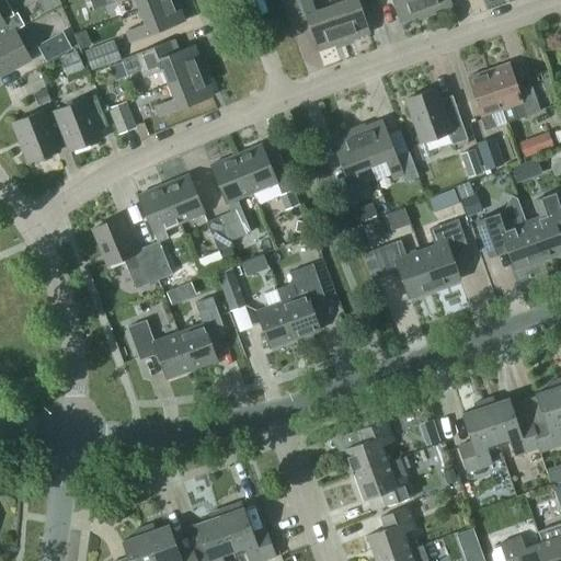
[(0,0),(0,37),(15,30),(24,25),(18,12),(13,14),(4,0),(0,0)]
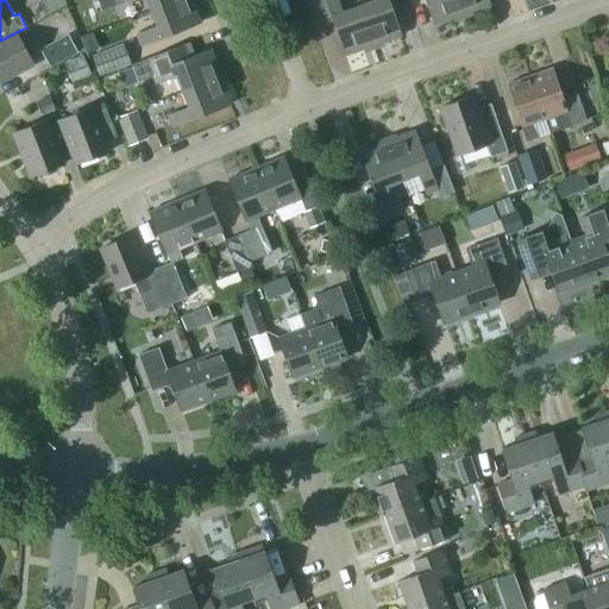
[(66,5),(63,0),(48,0),(42,4),(46,14),(66,5)]
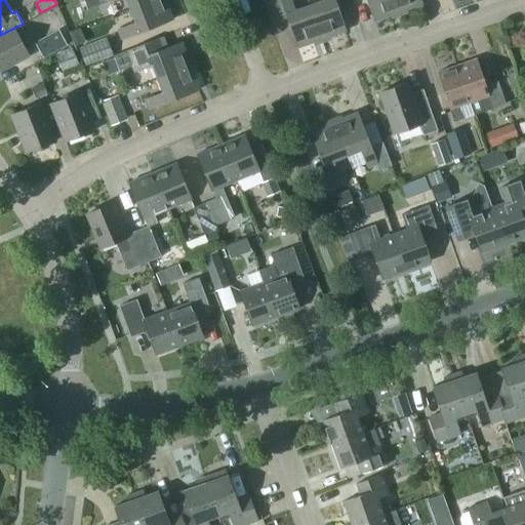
[(164,0),(150,0),(130,8),(135,22),(117,29),(121,38),(138,31),(139,32),(172,18),(164,0)]
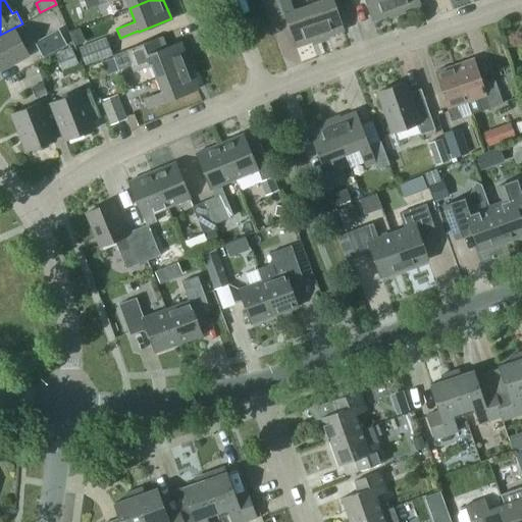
[(319,39),(308,4),(293,9),(290,0),(261,0),(268,19),(284,14),(296,47),(319,39)]
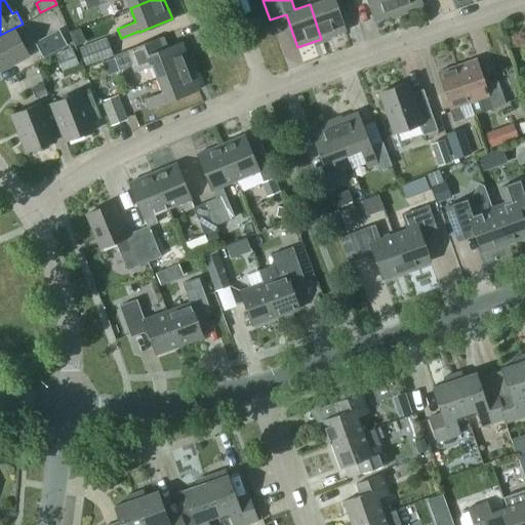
[(322,0),(310,4),(321,39),(345,30),(334,0),(322,0)]
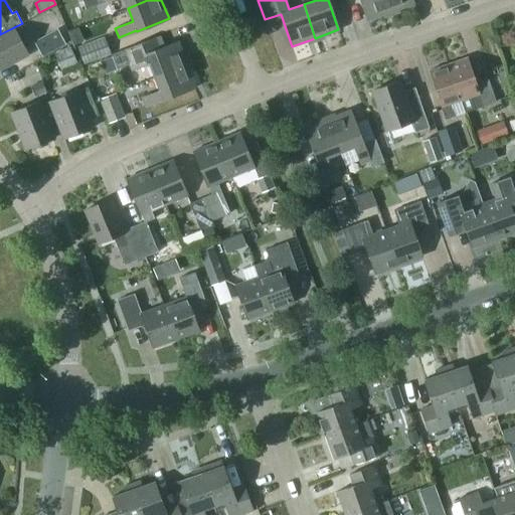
[(359,0),(367,20),(390,11),(386,0),(359,0)]
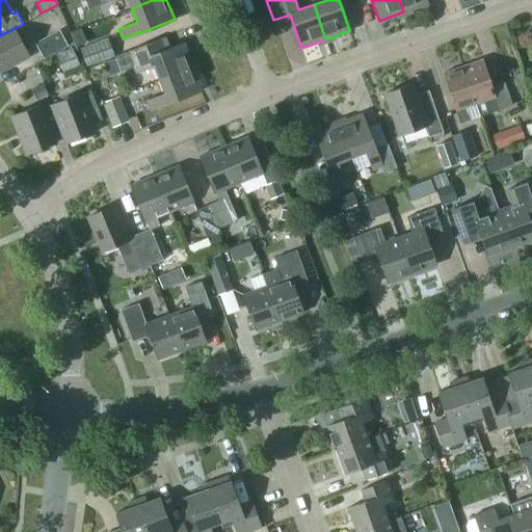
[(399,0),(403,11),(427,3),(426,0),(399,0)]
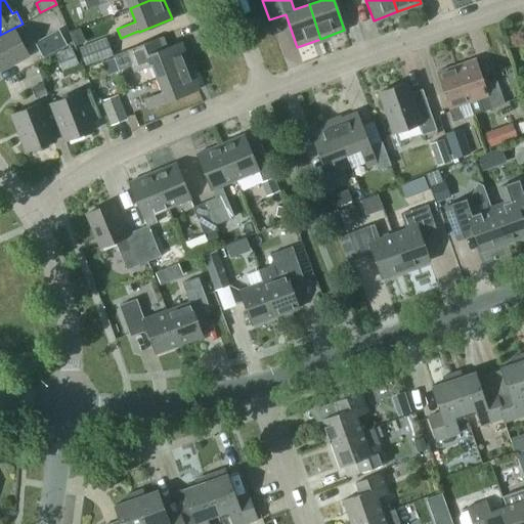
[(14,28),(0,35),(0,69),(28,53),(14,28)]
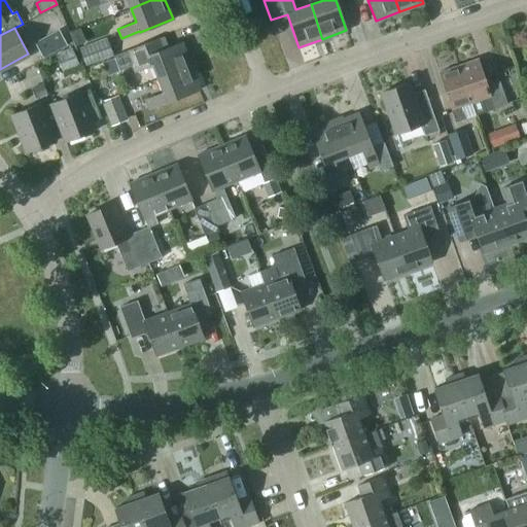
[(35,42),(43,58),(66,45),(59,30),(35,42)]
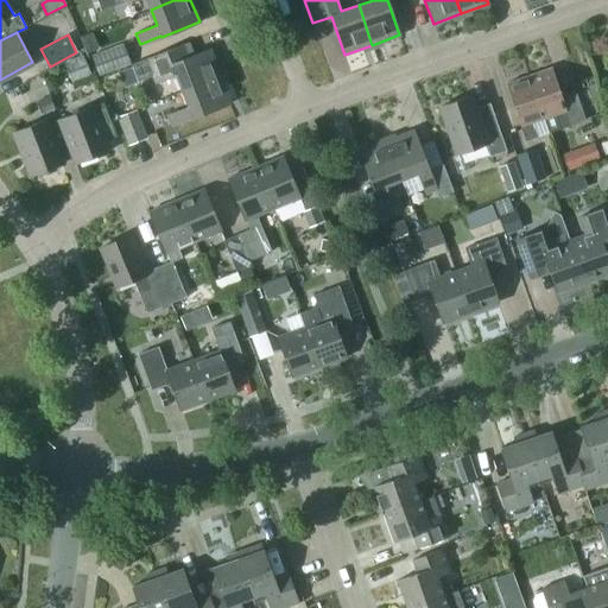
[(92,56),(100,76),(131,64),(122,43),(92,56)]
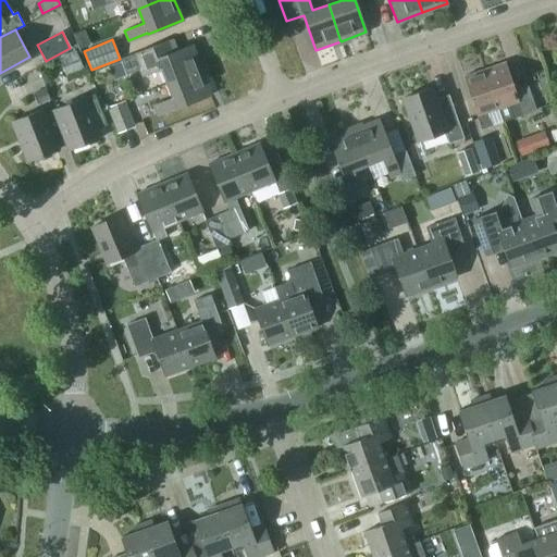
[(161,69),(166,83),(202,69),(193,44),(158,58),(153,46),(120,59),(126,74),(139,69),(143,76),(161,69)]
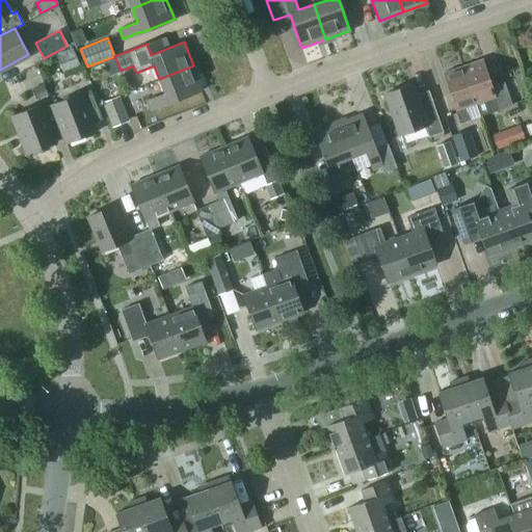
[(62,69),(77,62),(72,49),(56,55),(62,69)]
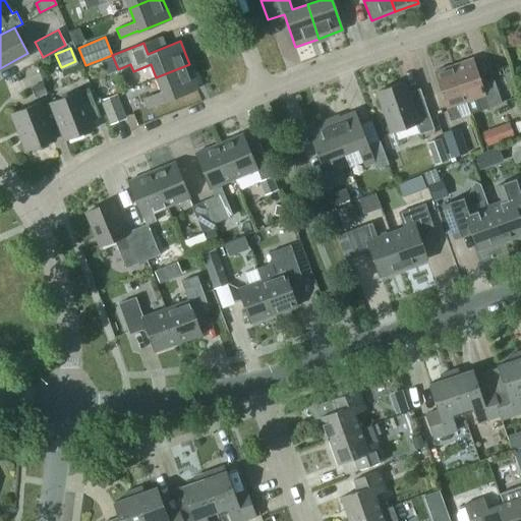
[(472,58),(452,65),(465,101),(475,98),(479,110),(500,103),(493,81),(481,84),(472,58)]
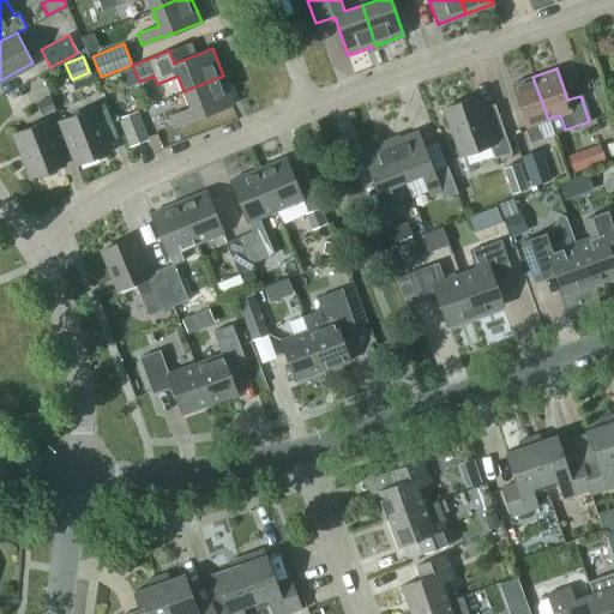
[(223,76),(184,91),(191,107),(169,115),(174,126),(194,118),(194,119),(234,103),(223,76)]
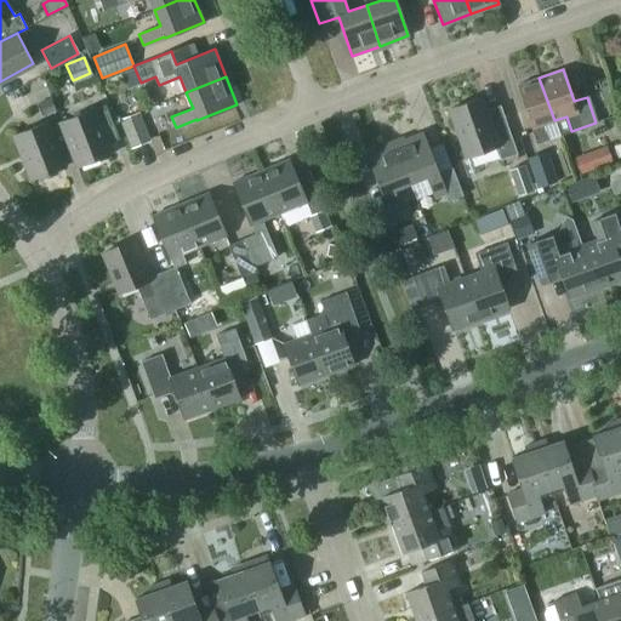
[(554,120),(539,78),(516,85),(536,143),(547,140),(542,125),(554,120)]
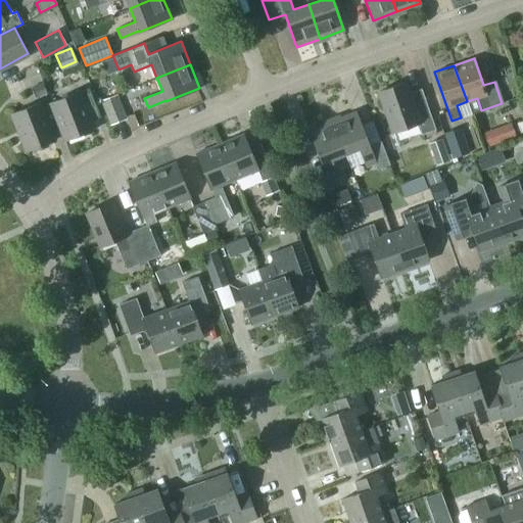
[(405,82),(379,91),(393,133),(397,131),(417,124),(421,135),(435,130),(421,89),(408,93),(405,82)]
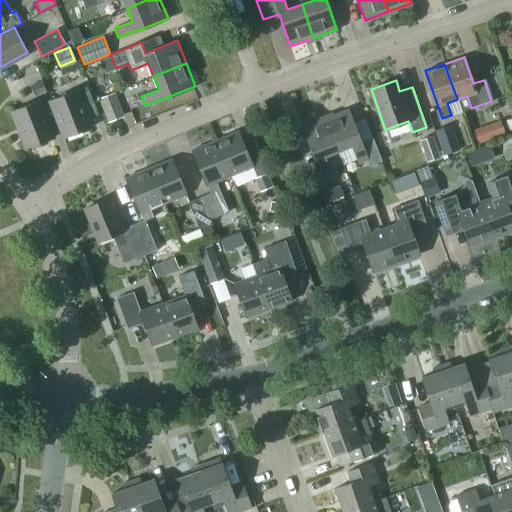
[(34,96),(46,91),(42,81),(30,86),(34,96)]
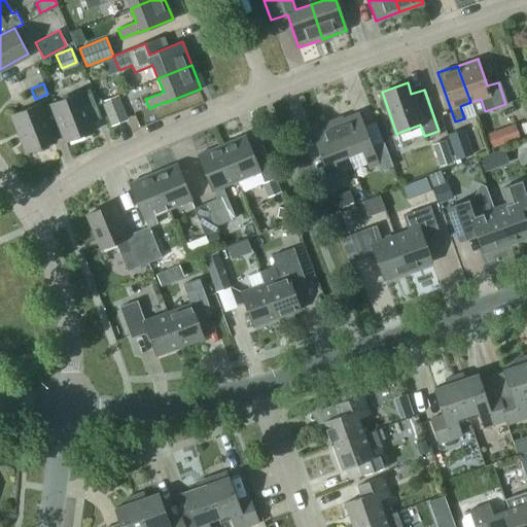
[(90,89),(51,103),(63,133),(66,141),(94,131),(91,123),(101,117),(90,89)]
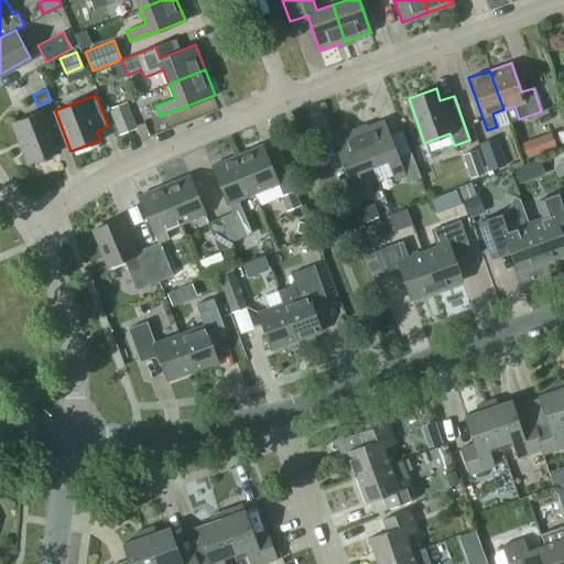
[(137,129),(127,101),(108,108),(119,136),(137,129)]
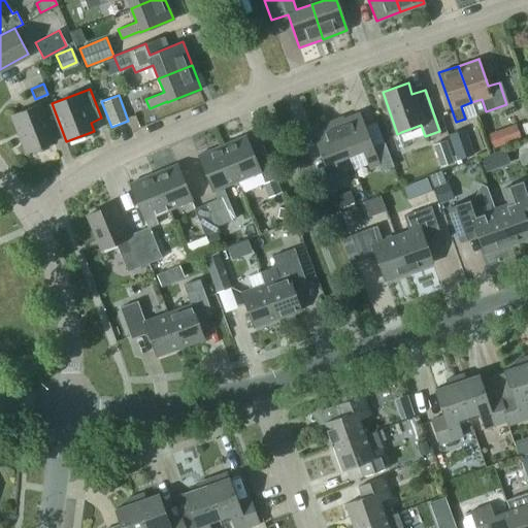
[(63,133),(52,103),(41,107),(39,103),(12,114),(27,153),(55,141),(53,137),(63,133)]
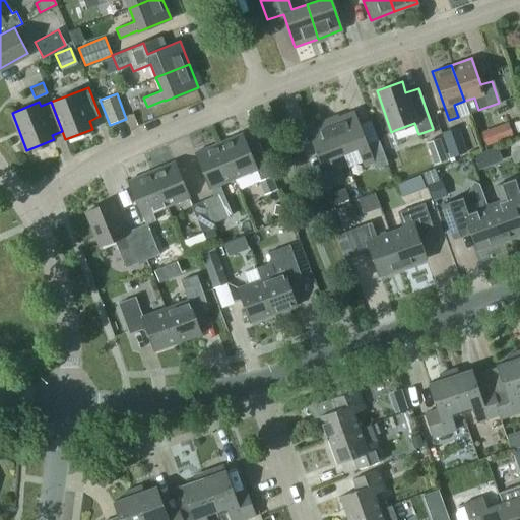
[(353,111),(330,120),(343,153),(356,147),(366,172),(387,164),(378,139),(366,144),(353,111)]
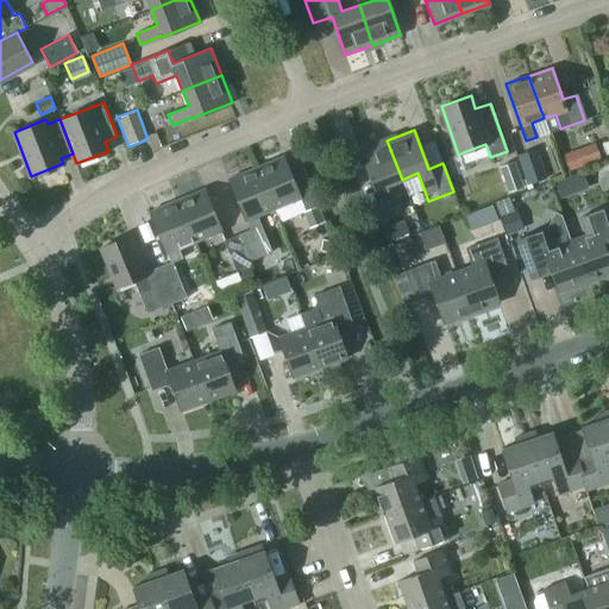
[(402,180),(387,140),(359,151),(375,189),(383,211),(394,206),(385,186),(402,180)]
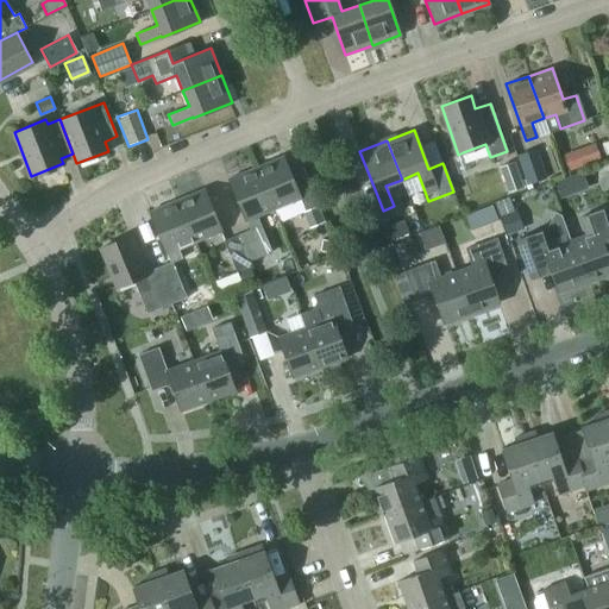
[(563,155),(569,171),(601,159),(595,143),(563,155)]
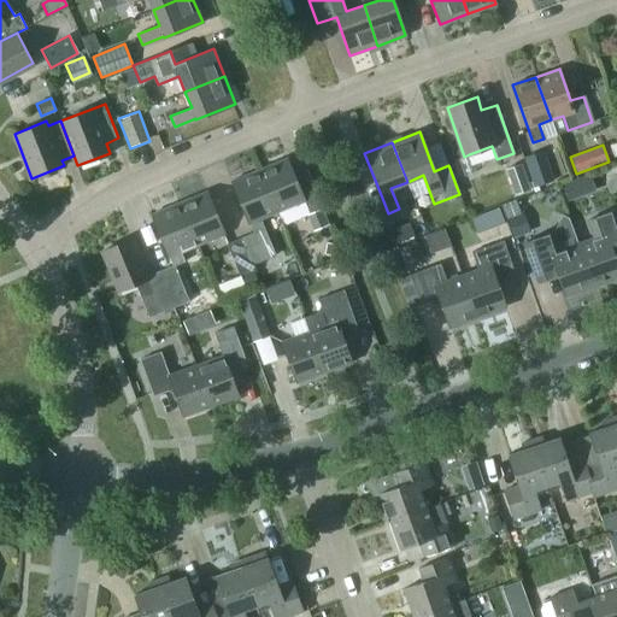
[(523,157),(534,188),(554,181),(544,151),(523,157)]
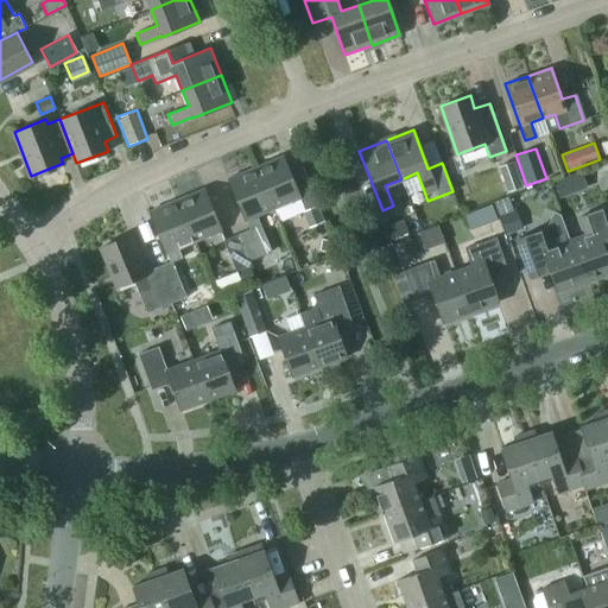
[(283,156),(255,166),(272,209),(299,197),(283,156)]
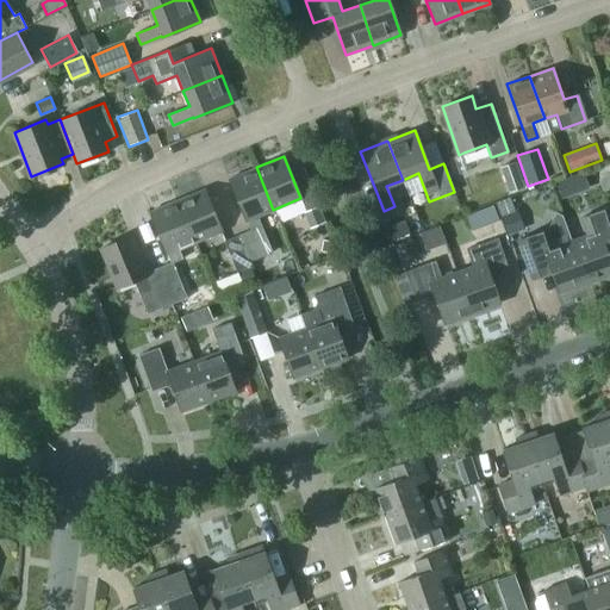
[(509,192),(523,187),(514,163),(500,167),(509,192)]
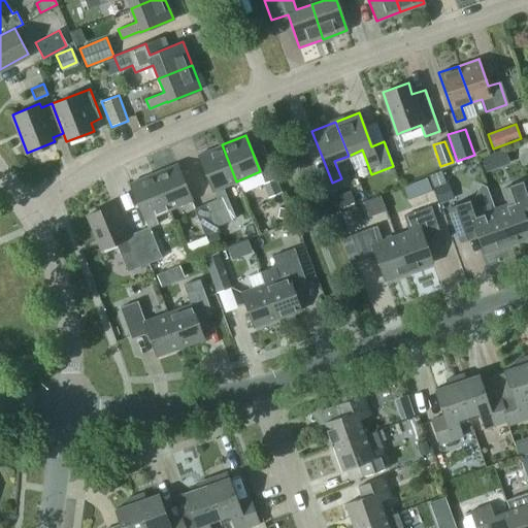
[(236,182),(222,144),(198,155),(213,191),(217,199),(206,203),(216,226),(235,218),(222,187),(236,182)]
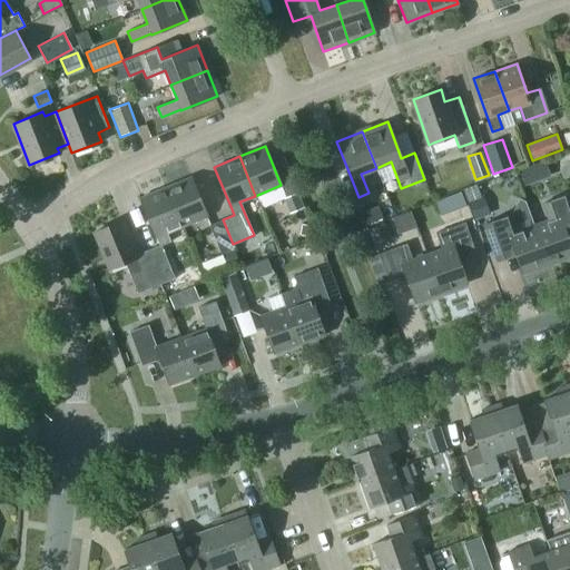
[(190,177),(165,187),(182,226),(206,216),(190,177)]
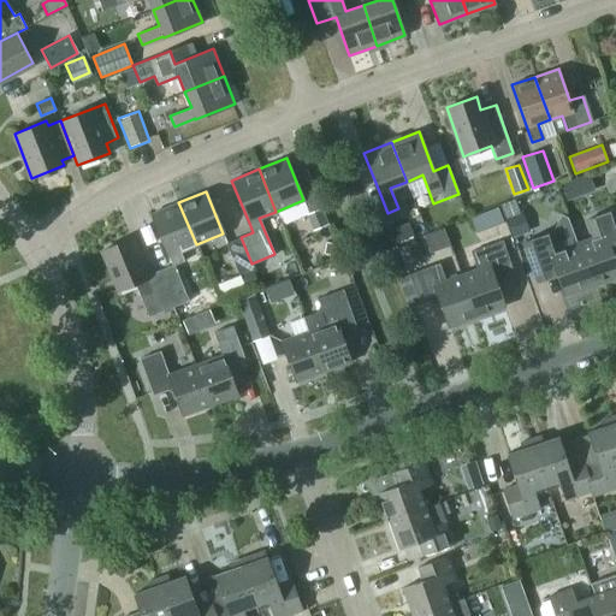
[(196,244),(178,202),(152,213),(169,256),(196,244)]
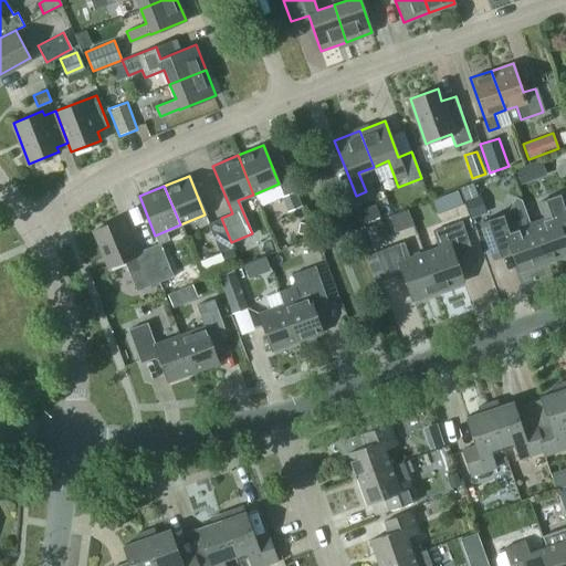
[(284,196),(291,210),(301,206),(295,191),(284,196)]
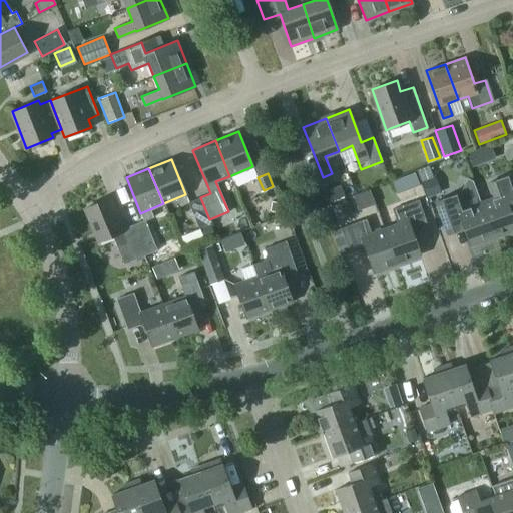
[(419,184),(415,173),(407,176),(412,187),(419,184)]
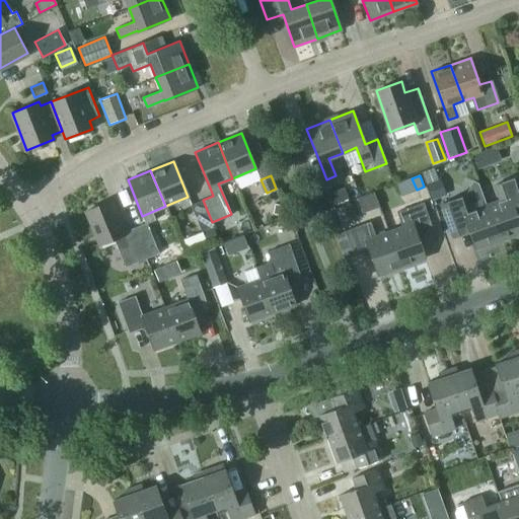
[(500,201),(487,205),(499,239),(518,232),(518,222),(516,215),(518,214),(518,175),(494,186),(500,201)]
